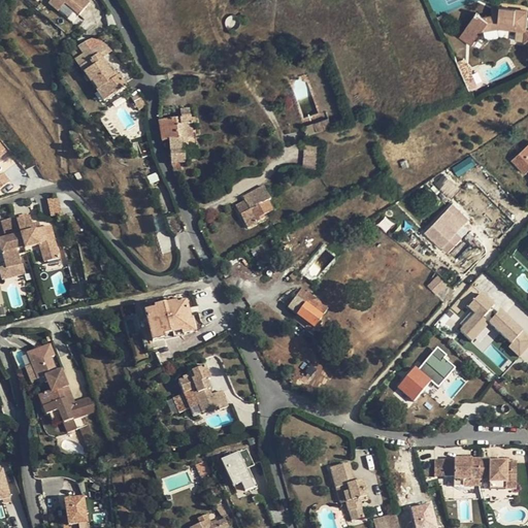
[(52,0),(48,4),(58,11),(65,4),(79,15),(90,3),(86,0),(52,0)]
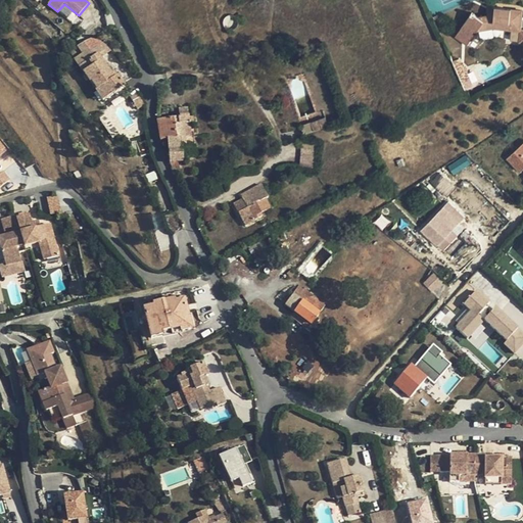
[(493,27),(521,30),(522,9),(494,7),(492,7),(491,10),(487,11),(488,15),(477,17),(471,13),(460,30),(472,39),(477,30),(493,27)]
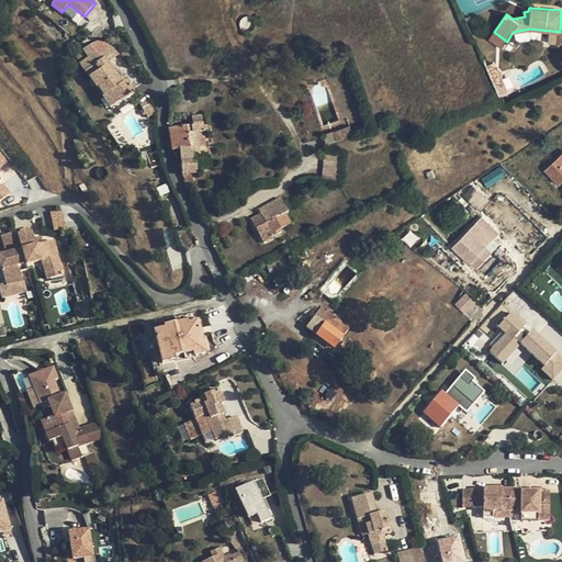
[(502,48),(507,42),(494,32),(489,38),(502,48)]
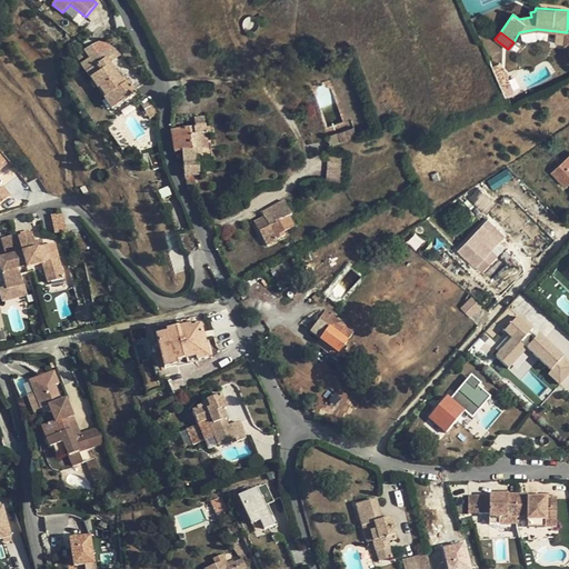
[(90,58),(80,65),(98,90),(99,89),(106,98),(109,97),(117,108),(137,95),(129,82),(125,85),(120,79),(110,63),(108,60),(119,52),(117,50),(113,47),(110,45),(106,42),(100,41),(85,50),(90,58)]
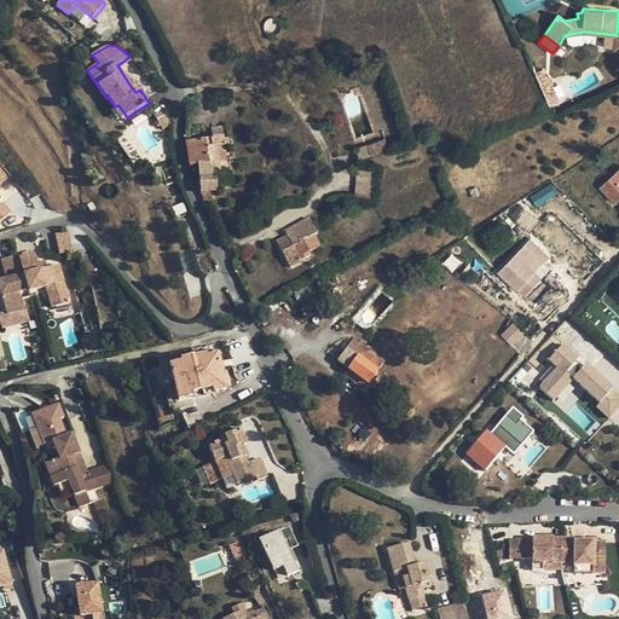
[(132,61),(129,57),(117,65),(120,69),(132,61)]
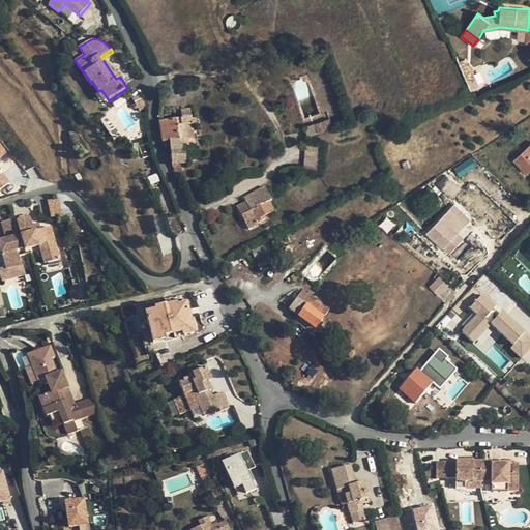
[(474,76),(465,77),(471,90),(479,86),(474,76)]
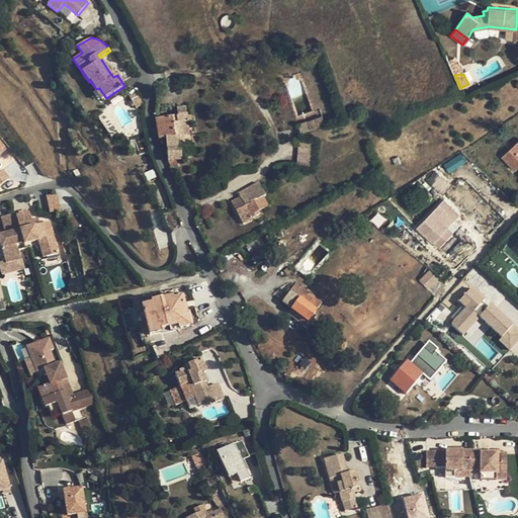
[(102,101),(106,98),(99,88),(96,89),(95,91),(102,101)]
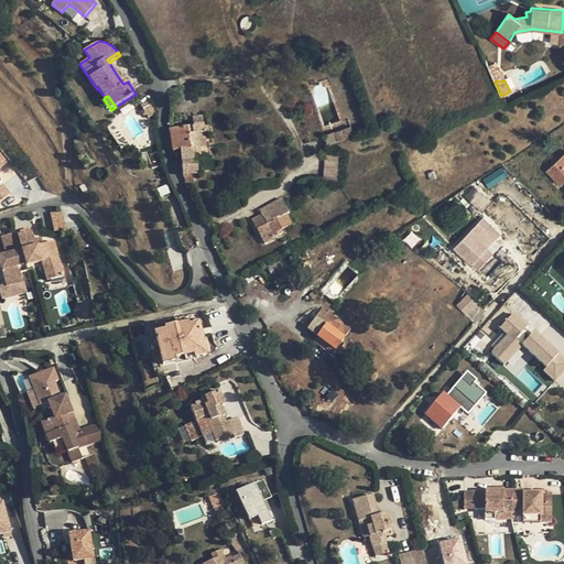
[(141,106),(149,119),(158,114),(149,101),(141,106)]
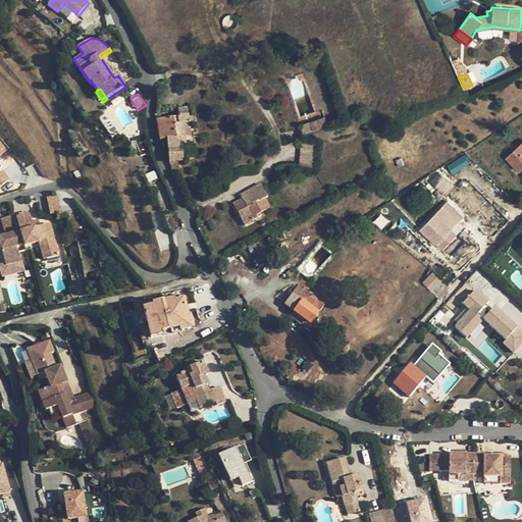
[(160,141),(167,140),(169,163),(176,162),(183,162),(183,156),(181,146),(180,139),(191,139),(190,123),(194,122),(193,116),(188,117),(188,115),(178,116),(178,118),(164,119),(156,120),(160,141)]
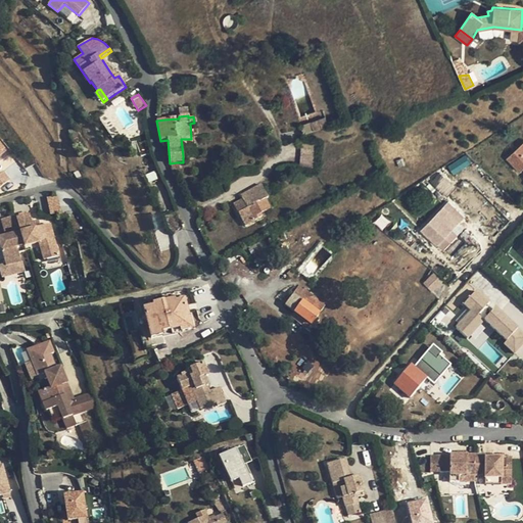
[(314,130),(328,125),(325,115),(311,122),(314,130)]
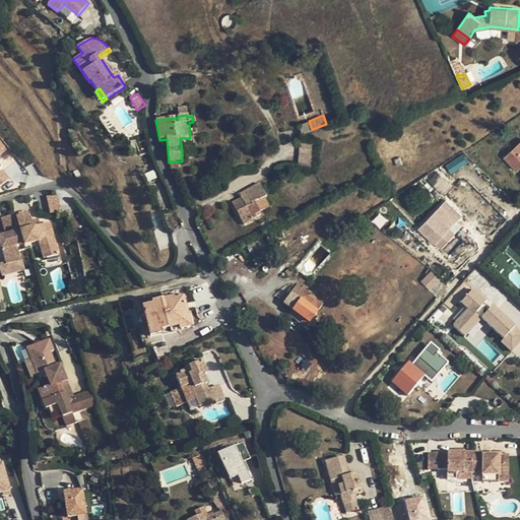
[(302,133),(312,129),(309,121),(299,125),(302,133)]
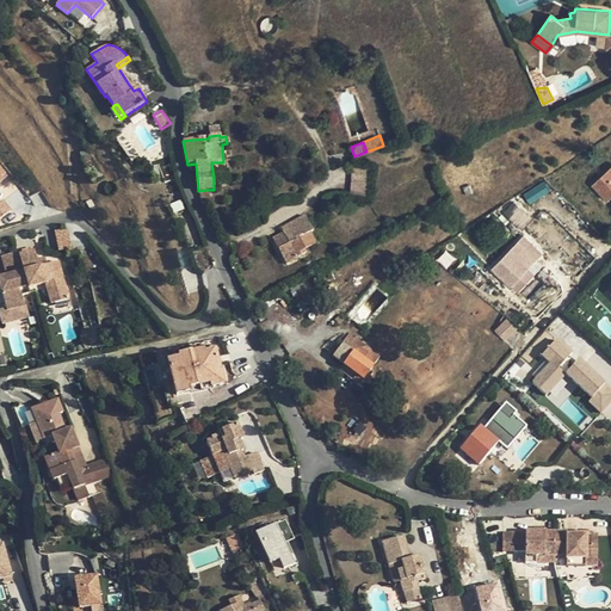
[(370,166),(352,165),(350,196),(368,197),(370,166)]
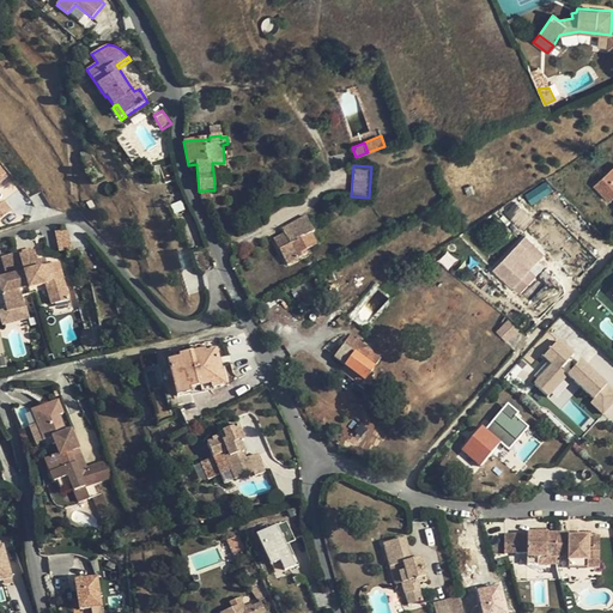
[(612,168),(594,186),(608,201),(612,196),(612,168)]
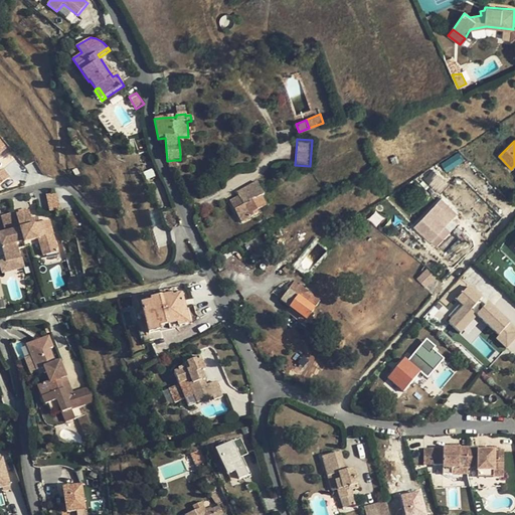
[(171,172),(178,169),(174,160),(167,161),(171,172)]
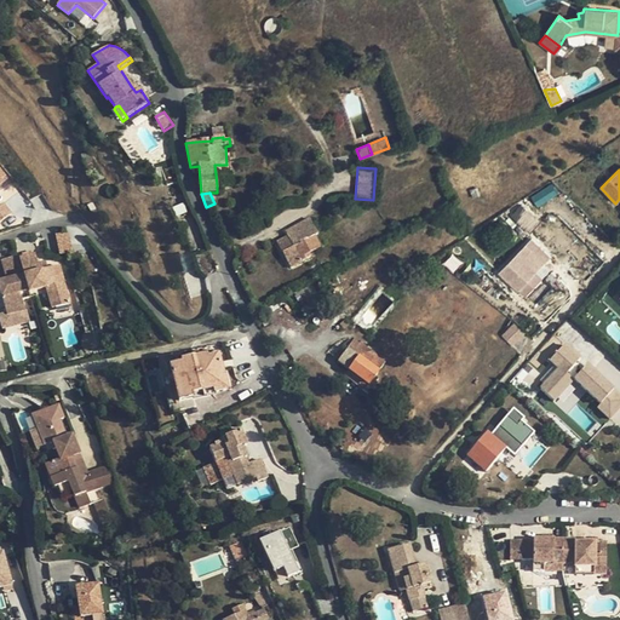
[(523,228),(534,216),(522,204),(510,216),(523,228)]
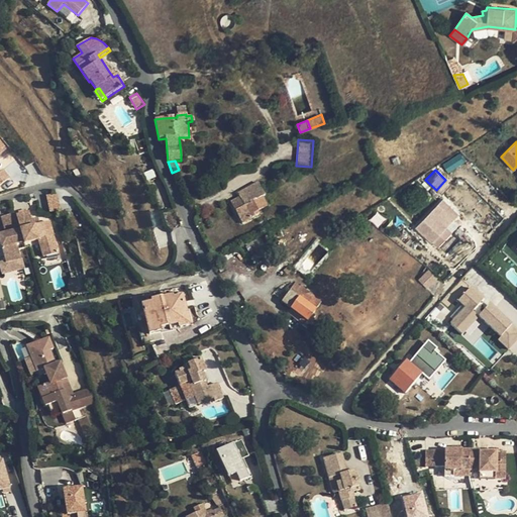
[(0,187),(10,180),(3,171),(0,172),(0,187)]
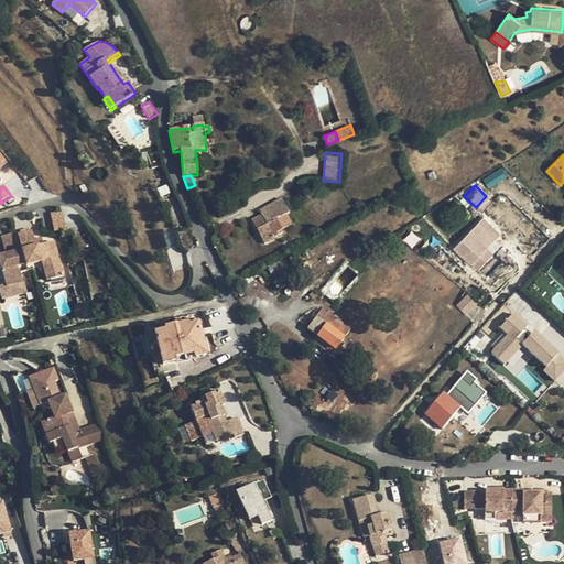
[(264,245),(283,234),(282,231),(291,226),(285,215),(289,213),(281,199),(259,212),(261,216),(251,221),(264,245)]
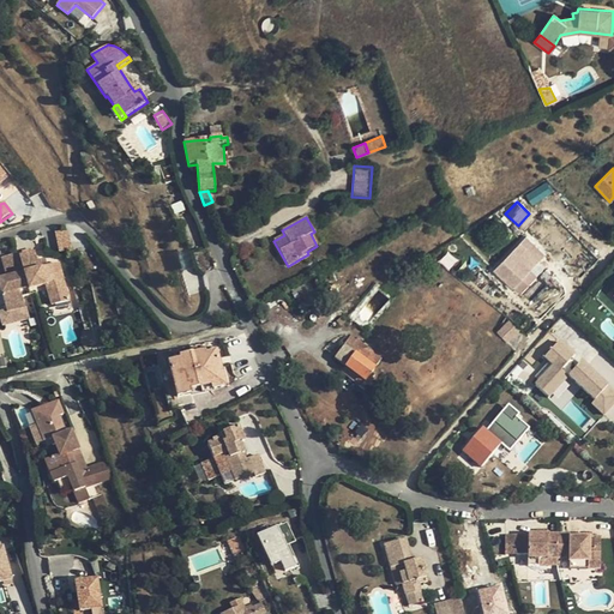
[(68,232),(56,233),(60,253),(72,251),(68,232)]
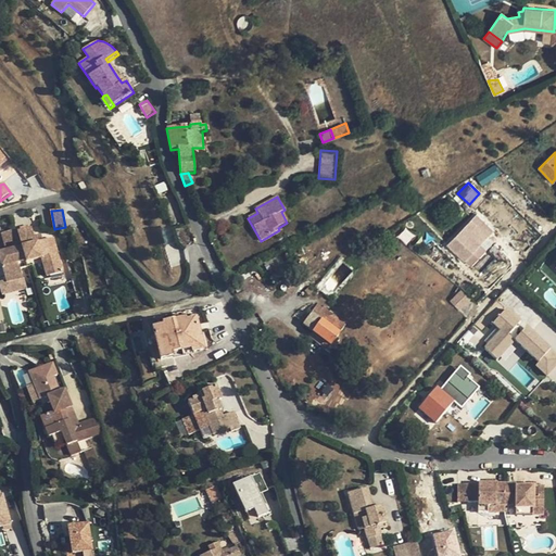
[(478,215),(447,244),(464,260),(470,266),(485,249),(480,243),(493,229),(478,215)]
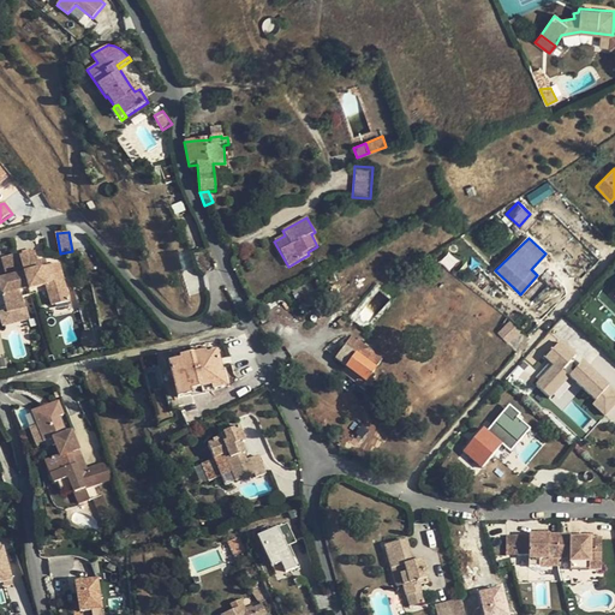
[(24,273),(47,266),(45,258),(37,261),(34,250),(19,255),(24,273)]
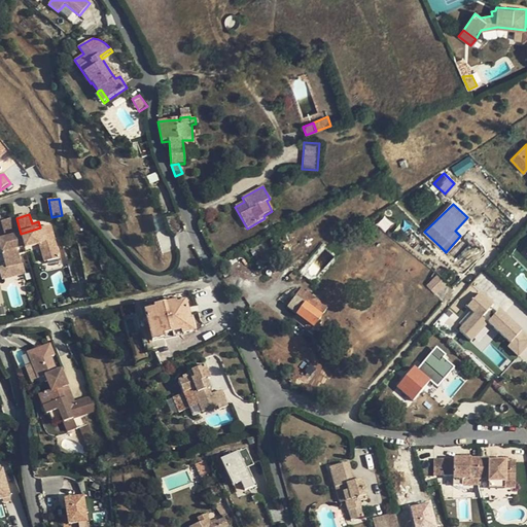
[(7,238),(21,234),(16,218),(15,216),(2,220),(7,238)]
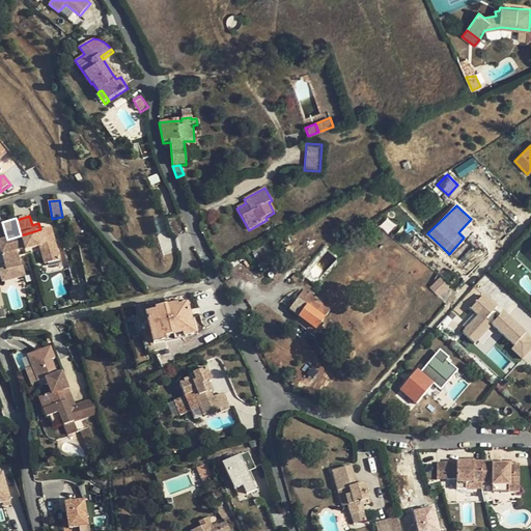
[(60,259),(51,227),(40,229),(21,235),(7,240),(0,241),(0,249),(6,270),(22,266),(17,250),(25,248),(26,250),(39,246),(45,263),(60,259)]
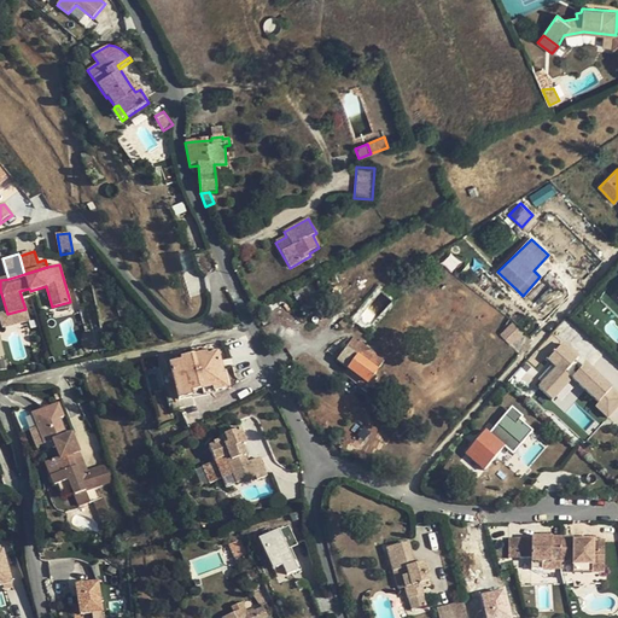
[(512,321),(500,333),(511,345),(524,332),(512,321)]
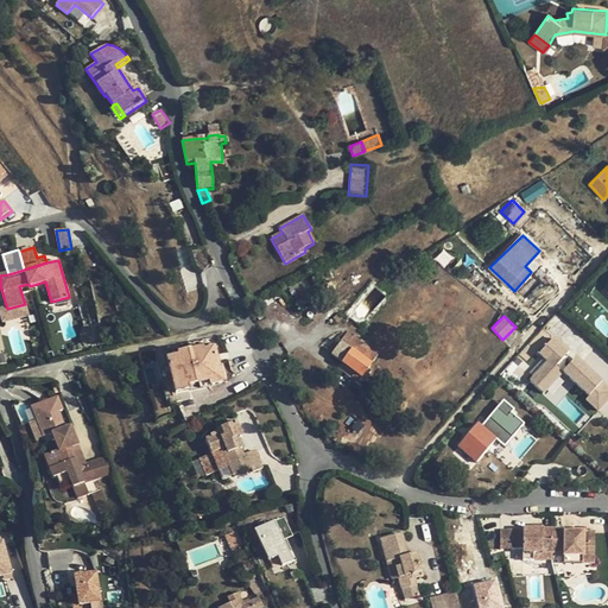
[(330,356),(343,366),(361,378),(366,372),(378,356),(348,334),(330,356)]
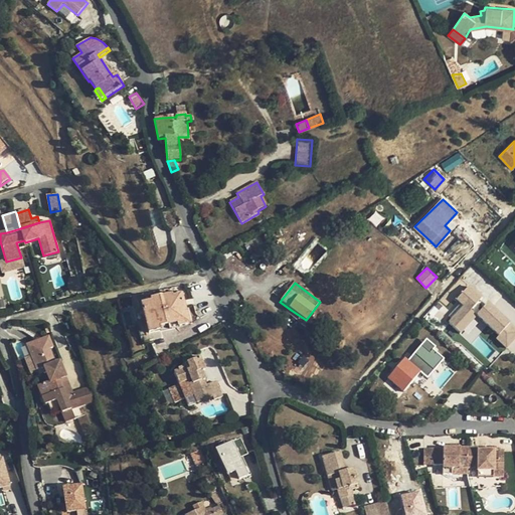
[(464,306),(450,320),(460,330),(478,313),(472,309),(483,297),(470,284),(456,298),(464,306)]
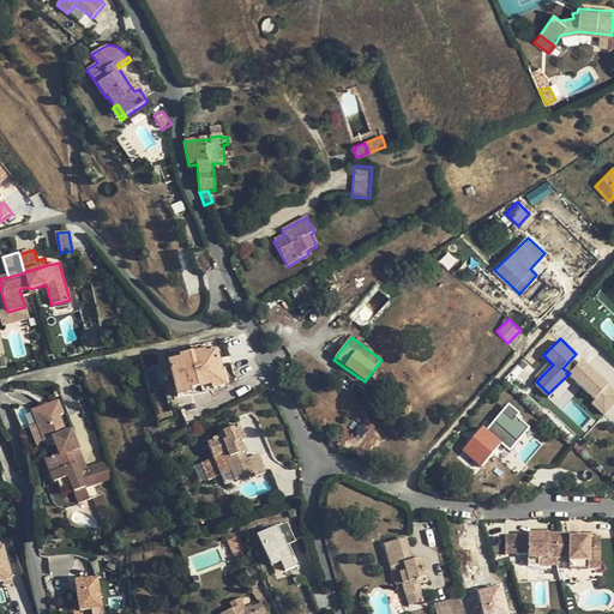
[(168,363),(178,398),(191,395),(190,391),(200,387),(211,385),(212,390),(226,386),(217,351),(205,354),(205,351),(180,359),(180,361),(168,363)]
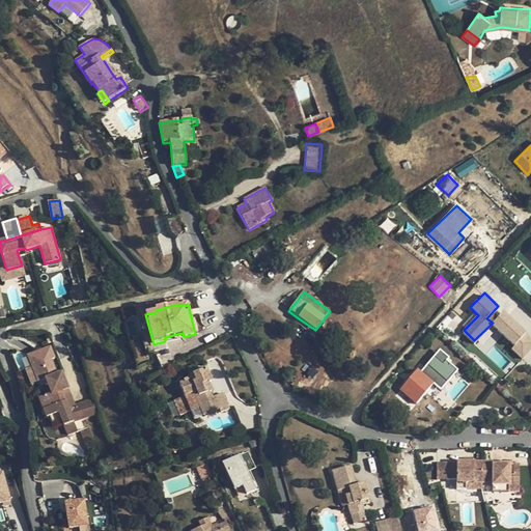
[(530,335),(504,310),(493,323),(515,344),(511,348),(522,359),(530,348),(530,335)]
